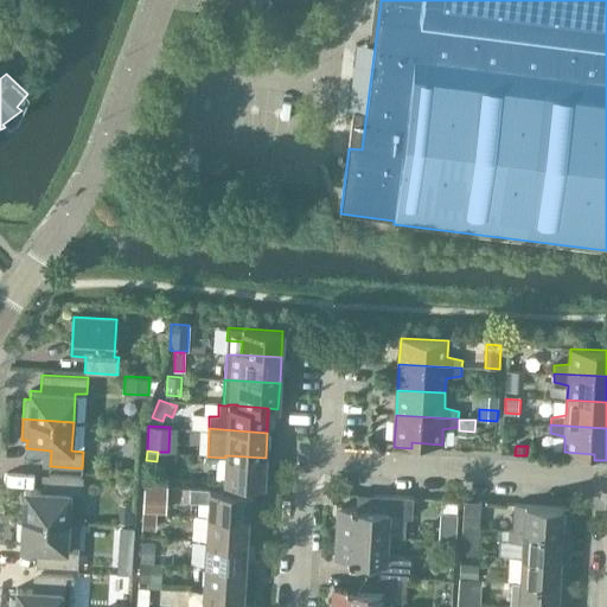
[(263,485),(266,458),(225,455),(225,458),(223,483),(263,485)]
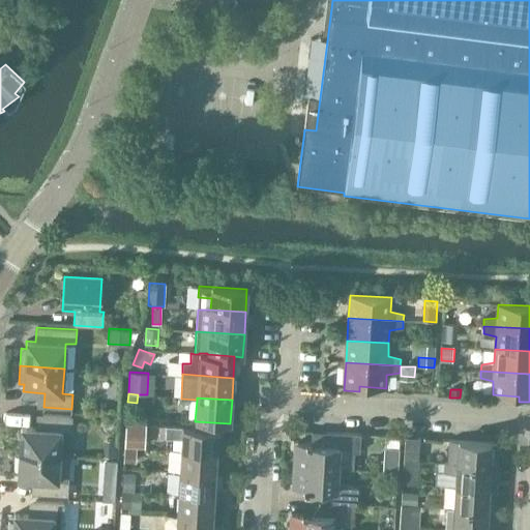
[(22,428),(20,453),(69,457),(71,416),(42,415),(42,429),(22,428)]
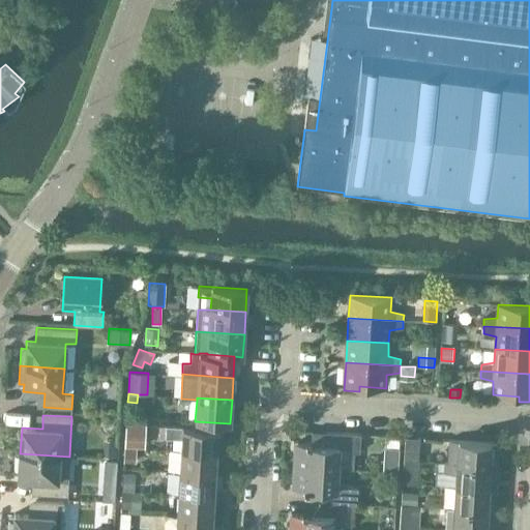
[(126,424),(124,446),(136,447),(139,447),(141,424),(126,423),(126,424)]
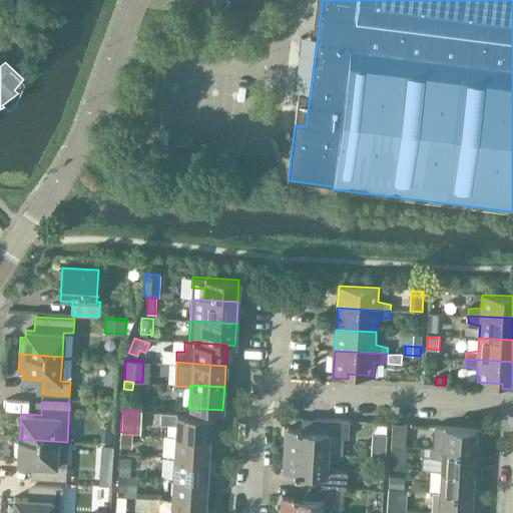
[(175,436),(209,438),(210,416),(176,413),(176,414),(160,413),(159,425),(175,426),(175,436)]
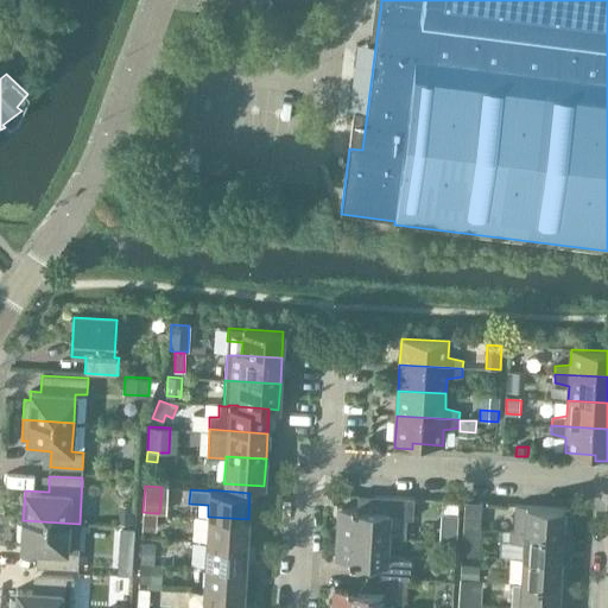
[(340,508),(339,523),(340,524),(340,536),(387,539),(399,539),(400,520),(412,519),(413,499),(373,496),(373,510),(356,510),(356,507),(350,507),(350,508),(340,508)]
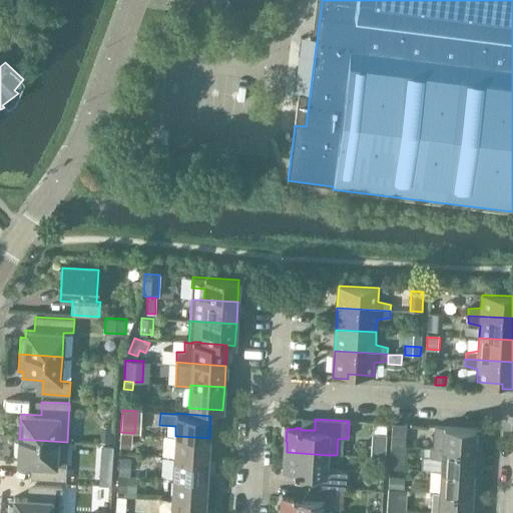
[(405,447),(406,425),(392,424),(391,446),(405,447)]
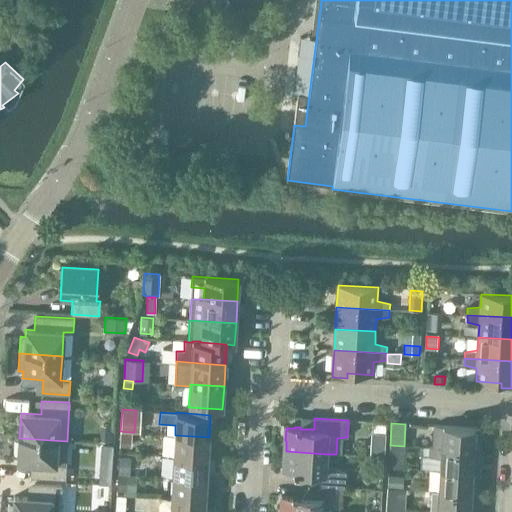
[(433,447),(480,450),(481,428),(434,425),(433,447)]
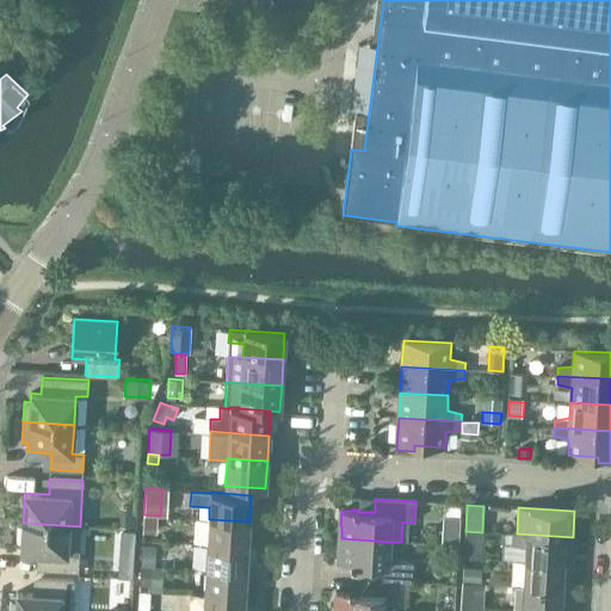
[(123,510),(122,526),(134,528),(135,511),(123,510)]
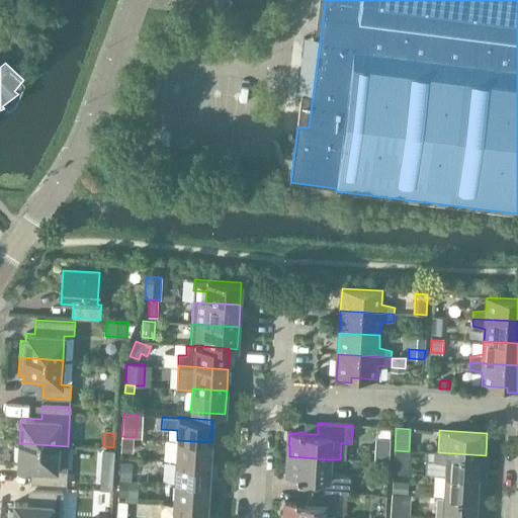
[(121,436),(121,450),(132,451),(133,437),(121,436)]
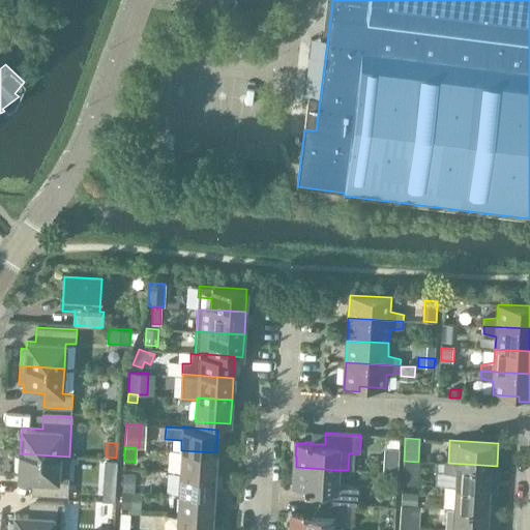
[(214,474),(216,452),(181,450),(179,472),(214,474)]
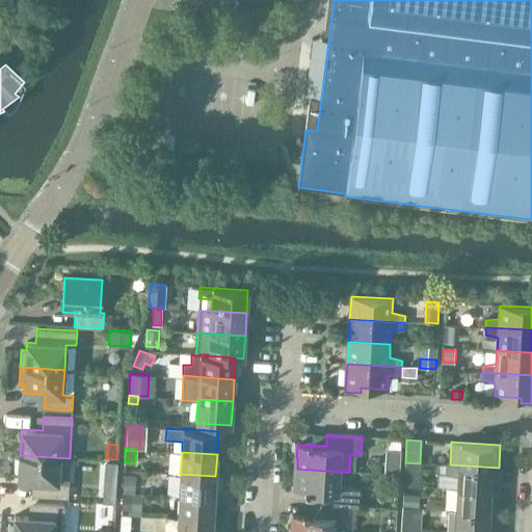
[(70,458),(20,455),(19,480),(38,482),(38,496),(67,498),(70,458)]
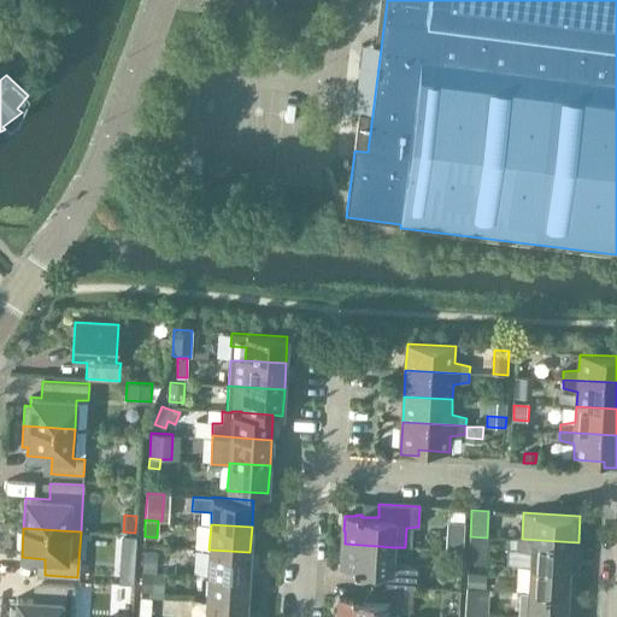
[(122,535),(121,550),(135,551),(135,536),(122,535)]
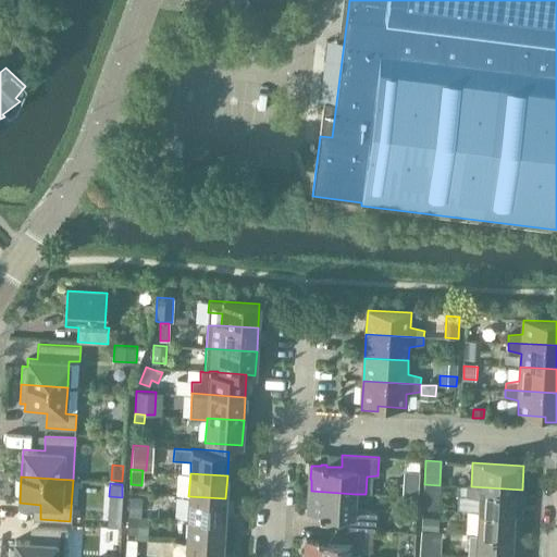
[(424,484),(422,507),(438,508),(440,485),(424,484)]
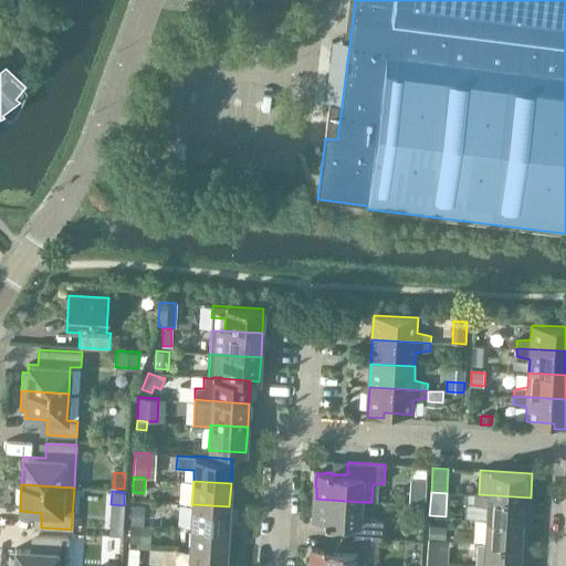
[(409,493),(408,502),(425,503),(425,494),(409,493)]
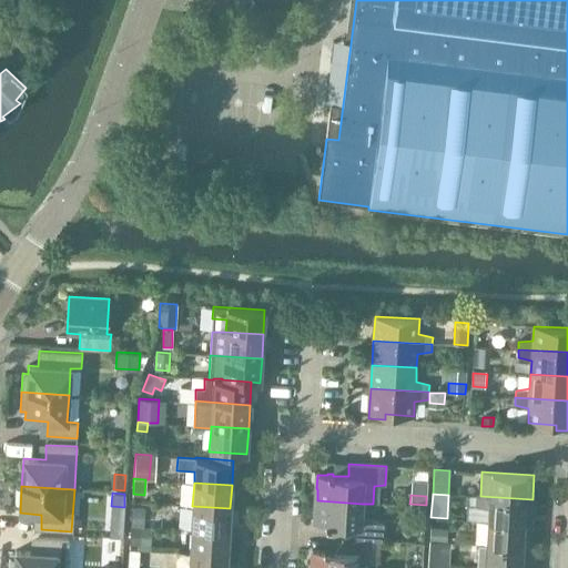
[(530,524),(533,499),(477,496),(476,506),(489,507),(488,521),(530,524)]
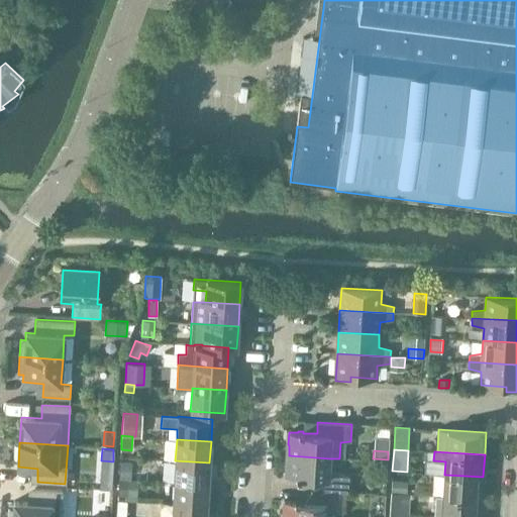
[(329,458),(289,455),(288,463),(287,464),(286,477),(314,479),(314,490),(340,492),(347,493),(348,476),(328,471),(329,458)]
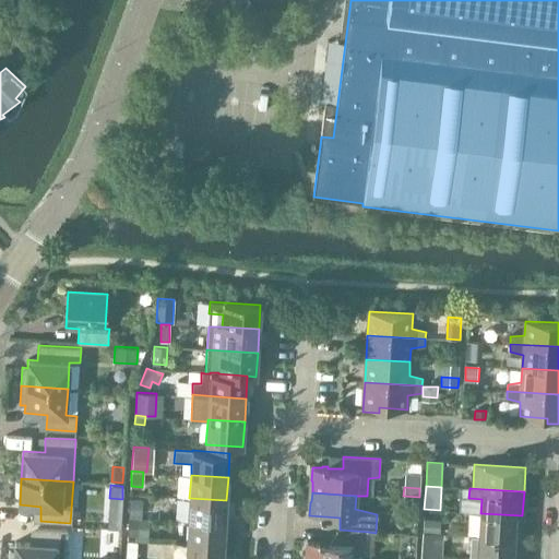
[(225,524),(226,500),(189,498),(188,522),(225,524)]
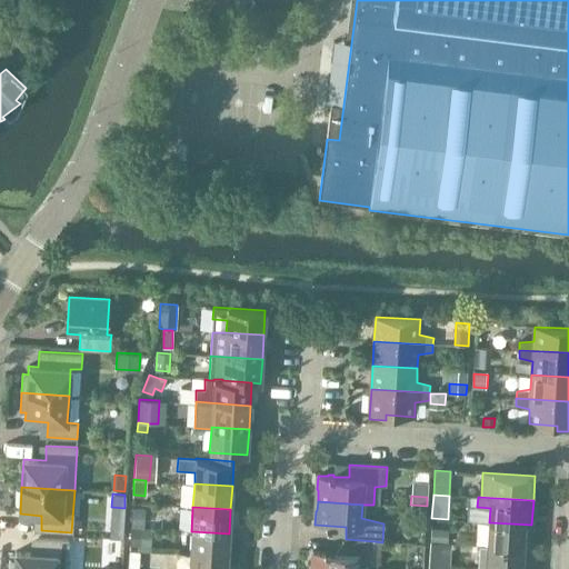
[(132,509),(131,527),(143,528),(145,510),(132,509)]
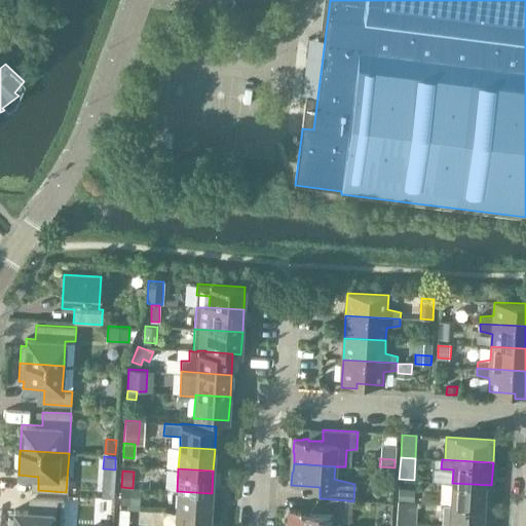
[(490,508),(491,485),(452,483),(451,504),(490,508)]
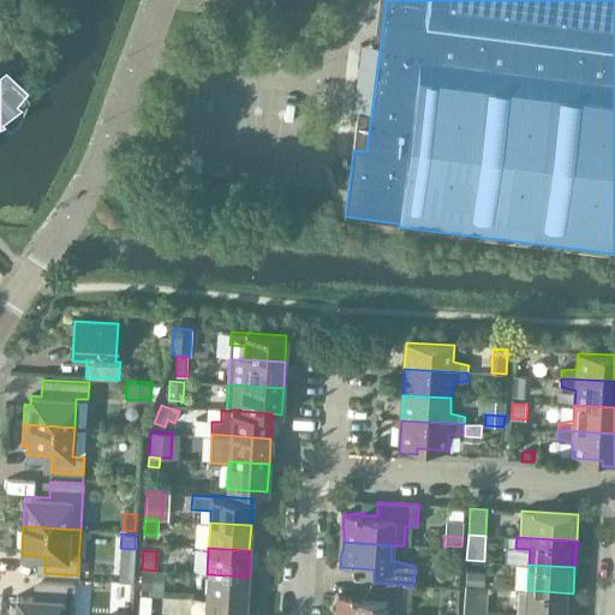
[(142,571),(141,589),(151,590),(153,571),(142,571)]
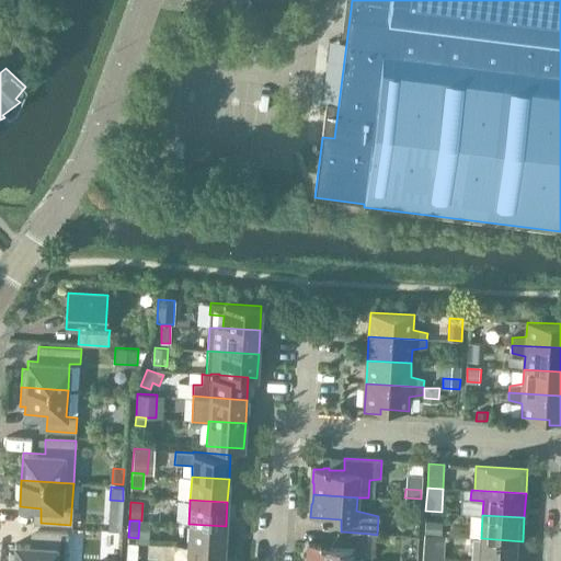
[(425,521),(424,534),(441,535),(442,522),(425,521)]
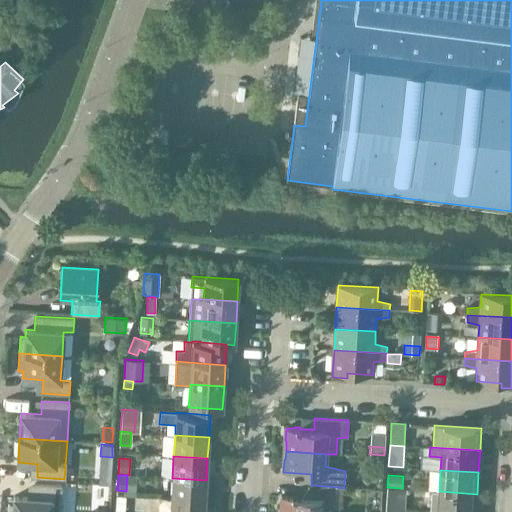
[(95,476),(94,484),(110,485),(111,477),(95,476)]
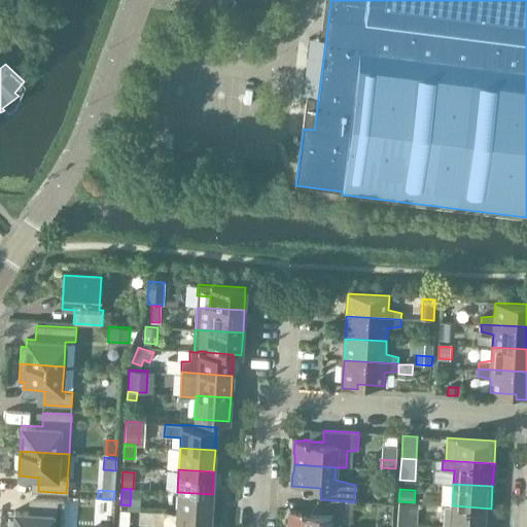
[(211,516),(212,494),(177,492),(176,514),(211,516)]
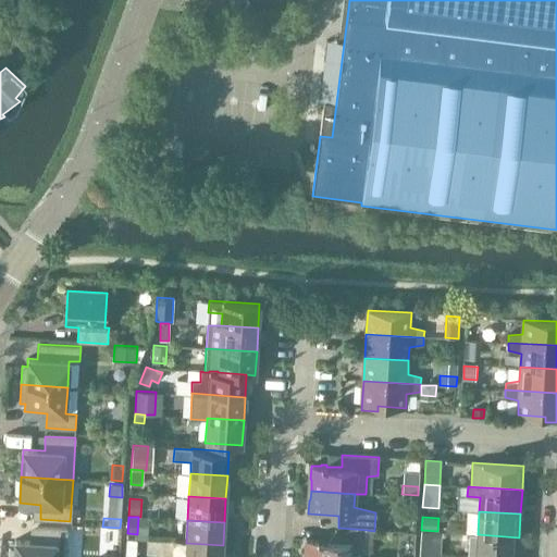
[(8,556),(65,556),(67,529),(37,527),(36,542),(15,541),(14,548),(9,548),(8,556)]
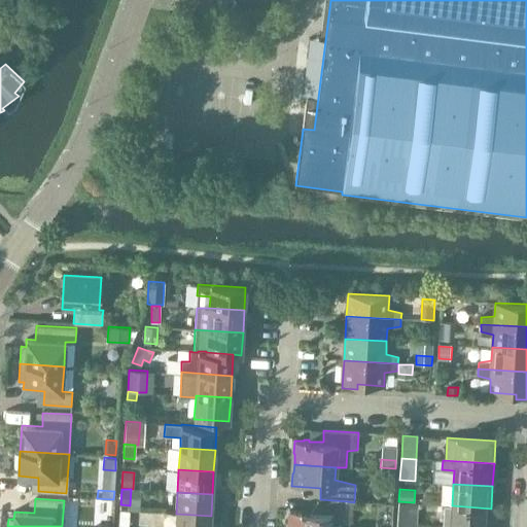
[(346,523),(347,501),(320,499),(319,513),(289,511),(289,522),(290,524),(289,526),(323,526),(324,521),(346,523)]
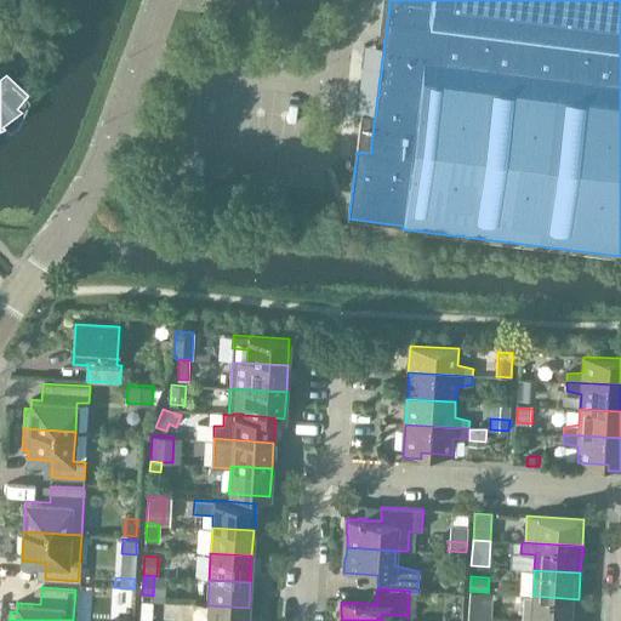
[(469,592),(467,619),(479,619),(480,593),(469,592)]
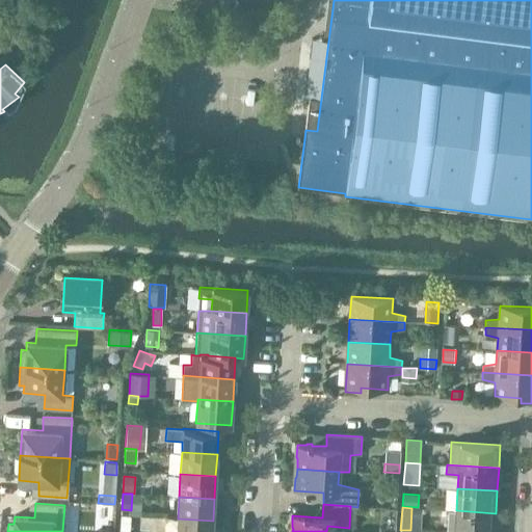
[(494,531),(496,513),(456,510),(454,531),(494,531)]
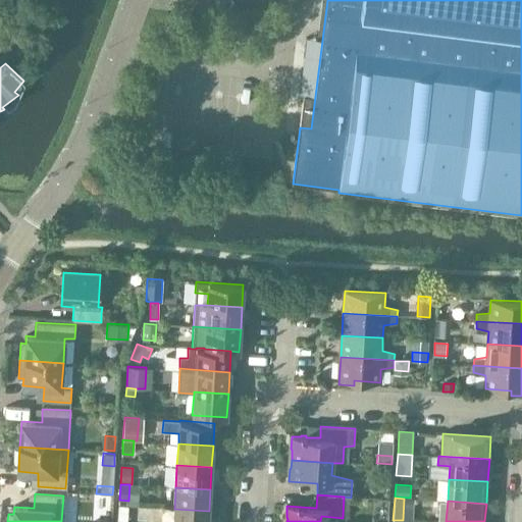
[(118,506),(117,521),(127,521),(128,507),(118,506)]
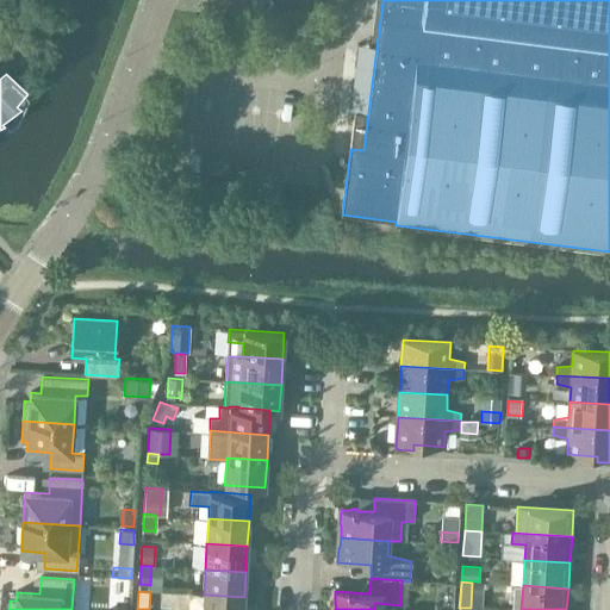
[(243,609),(244,597),(204,595),(204,597),(194,596),(190,601),(188,609),(243,609)]
